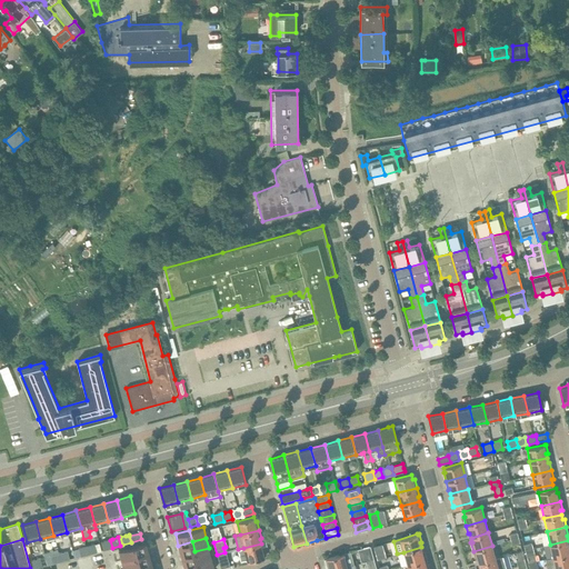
[(110,540),(101,542),(103,550),(112,548),(110,540)]
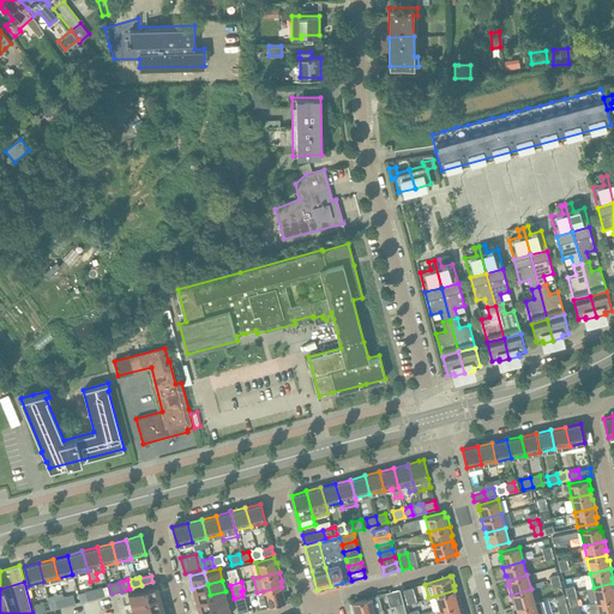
[(594,588),(596,602),(613,597),(613,588),(613,583),(594,588)]
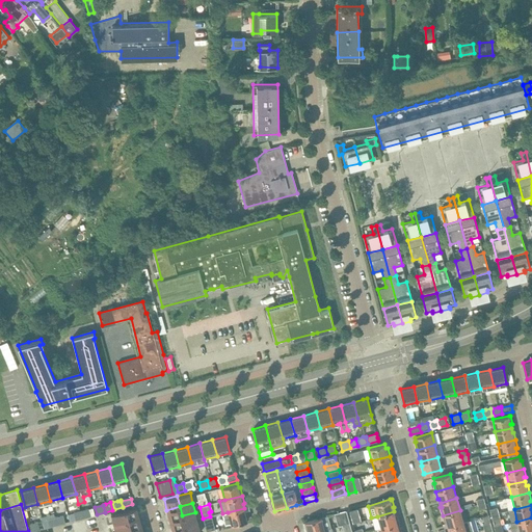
[(166,510),(169,520),(182,515),(180,506),(166,510)]
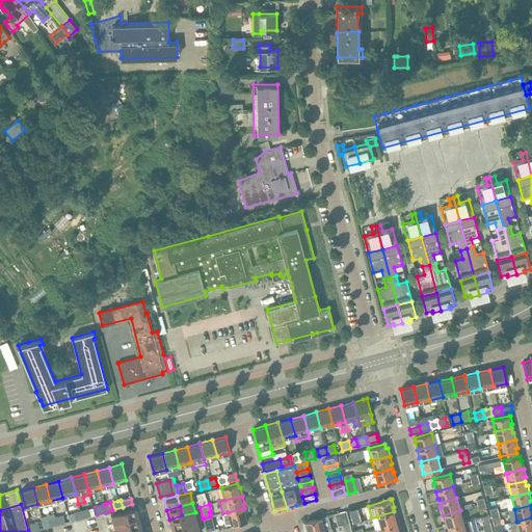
[(139,517),(136,507),(124,510),(127,521),(139,517)]
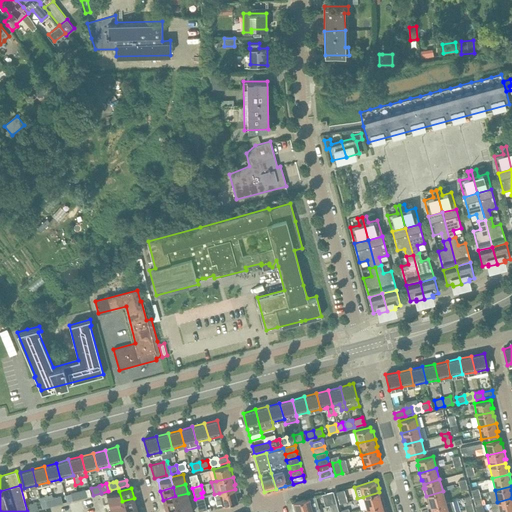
[(85,489),(77,491),(79,499),(87,497),(85,489)]
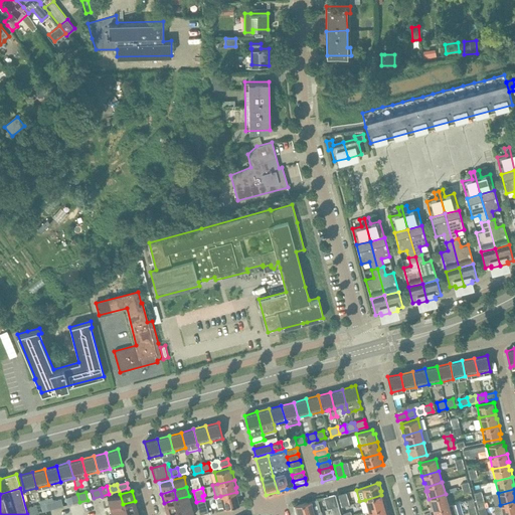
[(215,497),(214,497),(217,508),(223,507),(223,508),(239,503),(240,503),(238,495),(237,496),(236,492),(220,496),(215,497)]
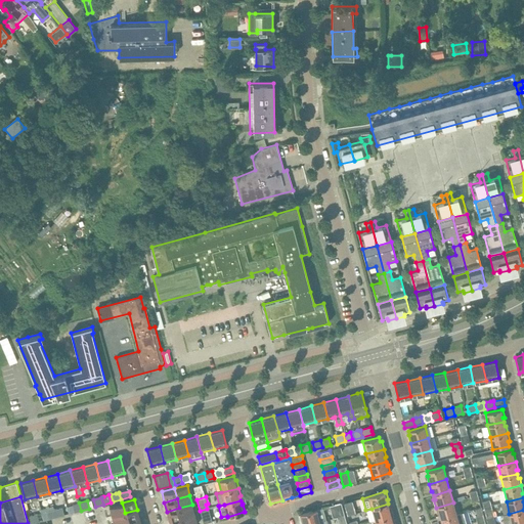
[(79,503),(73,505),(75,512),(79,511),(81,511),(79,503)]
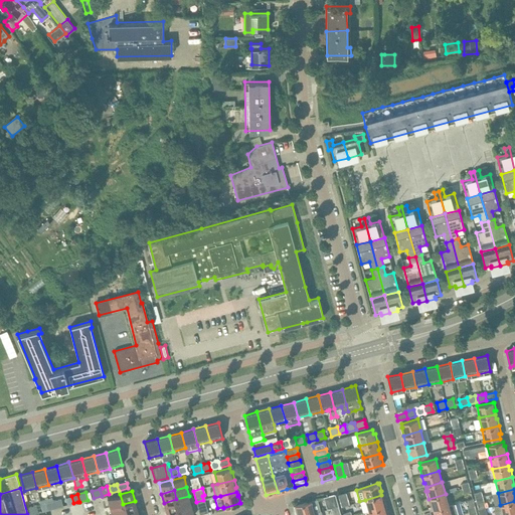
[(120,494),(107,497),(110,507),(123,504),(120,494)]
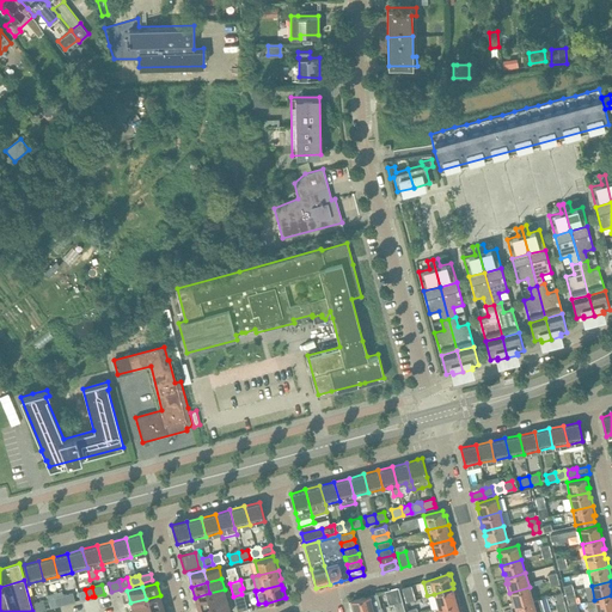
[(514,606),(533,600),(530,587),(509,593),(512,601),(513,601),(514,606)]
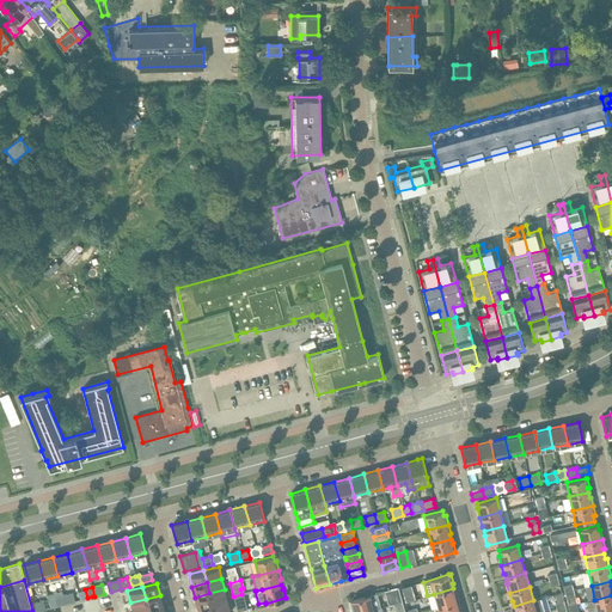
[(390,591),(385,592),(389,605),(393,604),(402,601),(398,588),(391,589),(390,591)]
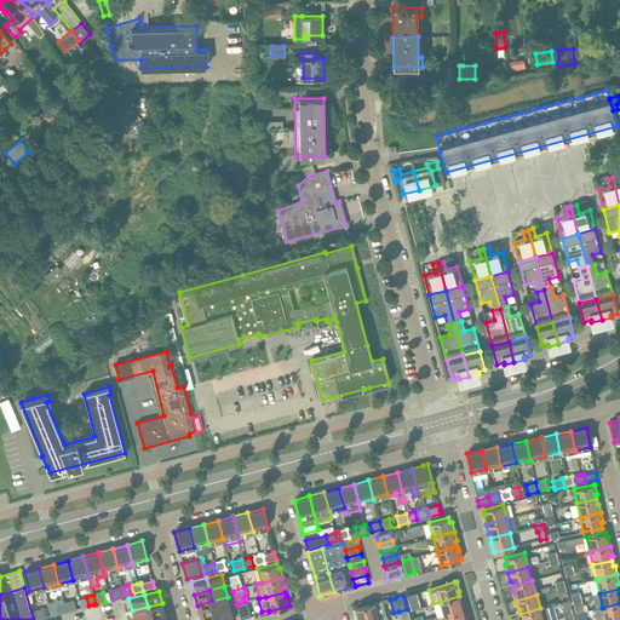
[(440,602),(443,615),(465,609),(461,601),(460,601),(459,596),(440,602)]
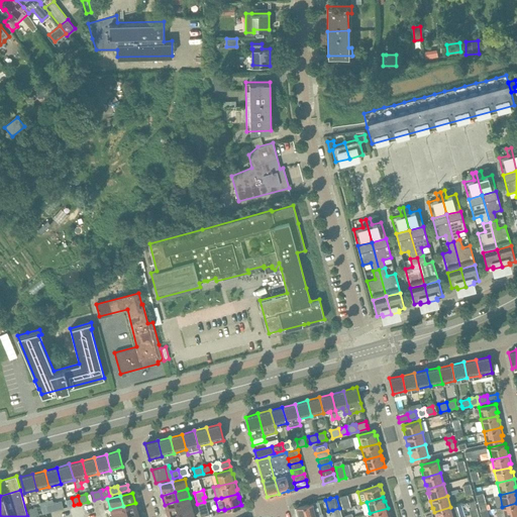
[(177,501),(180,511),(192,508),(190,498),(177,501)]
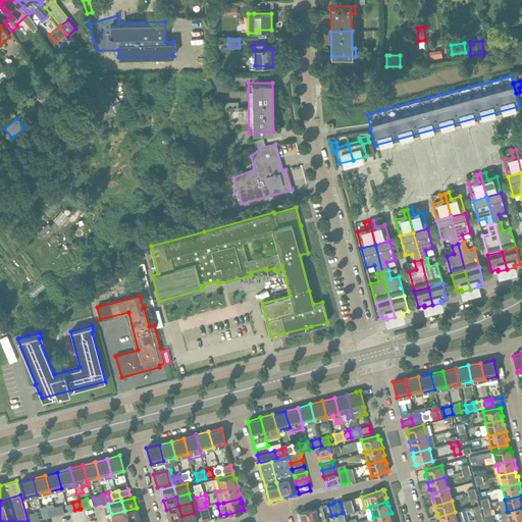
[(61,506),(54,508),(56,515),(63,513),(61,506)]
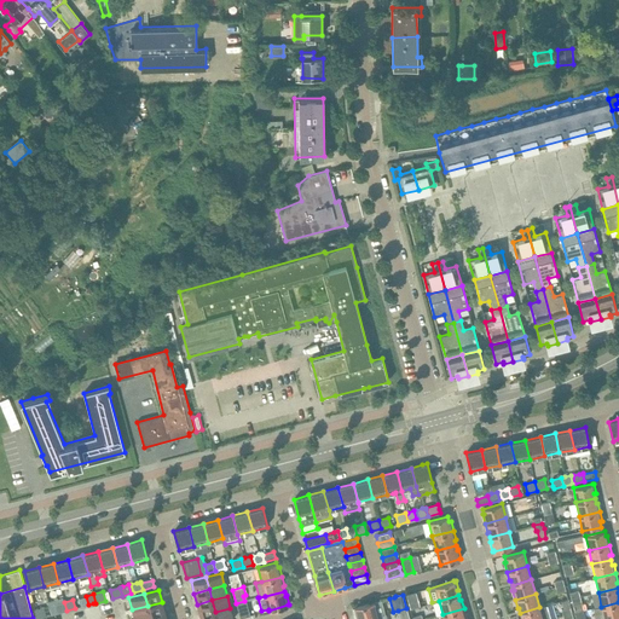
[(197,605),(200,615),(215,612),(212,600),(197,605)]
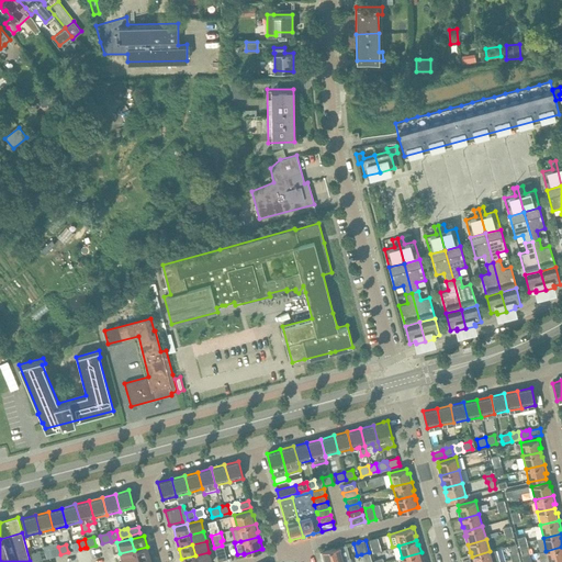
[(512,553),(509,553),(512,559),(519,557),(516,544),(509,547),(512,553)]
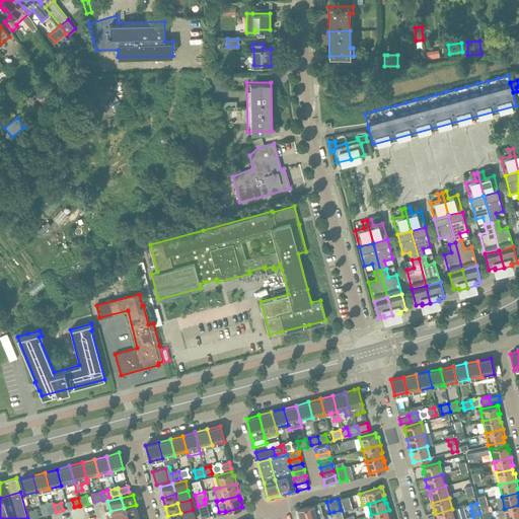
[(208,510),(206,504),(205,504),(198,506),(201,518),(210,516),(209,515),(208,510)]
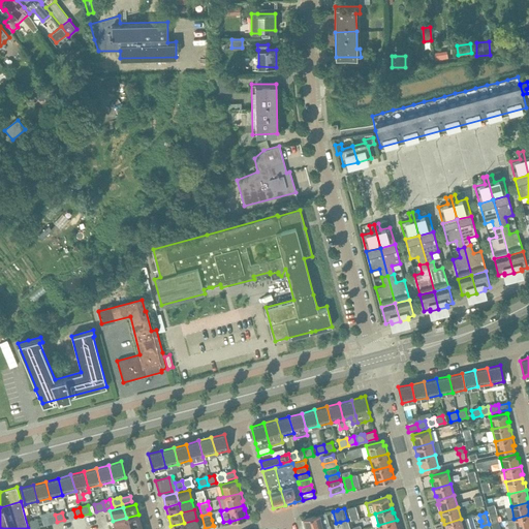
[(55,515),(47,517),(49,524),(57,522),(55,515)]
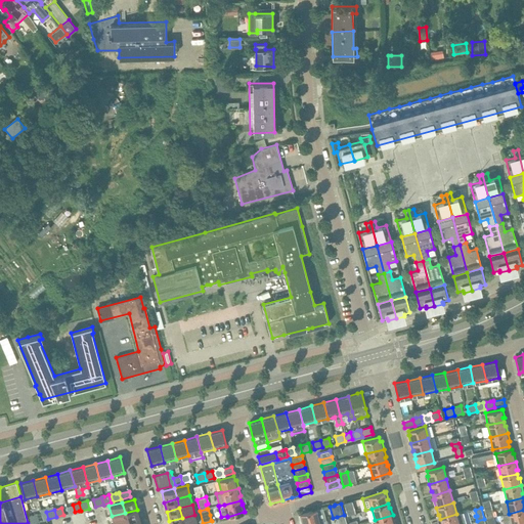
[(127,522),(140,519),(137,510),(125,513),(127,522)]
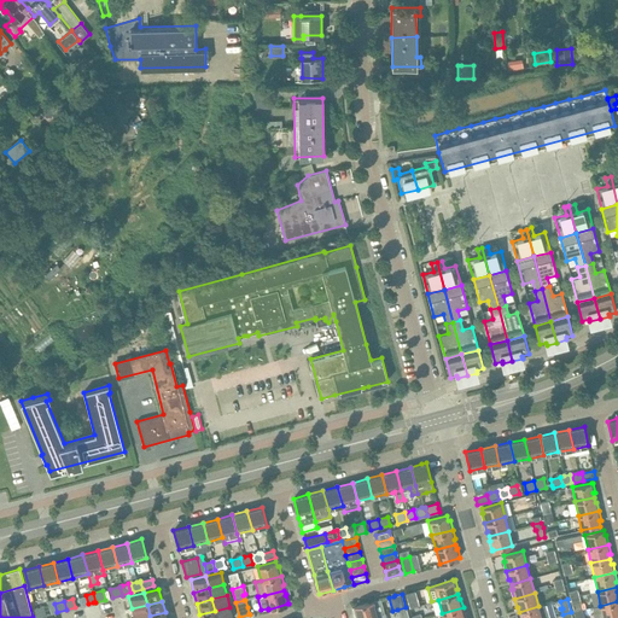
[(356,617),(367,617),(377,616),(373,601),(354,606),(354,607),(353,607),(355,617),(356,616),(356,617)]
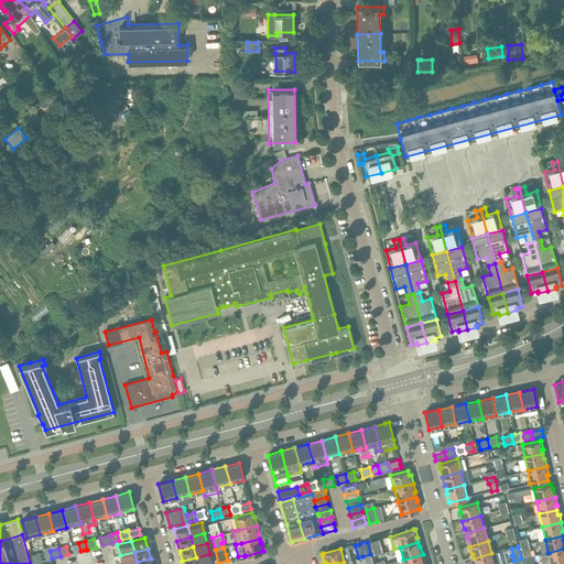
[(530,549),(522,551),(524,559),(531,556),(530,551),(530,549)]
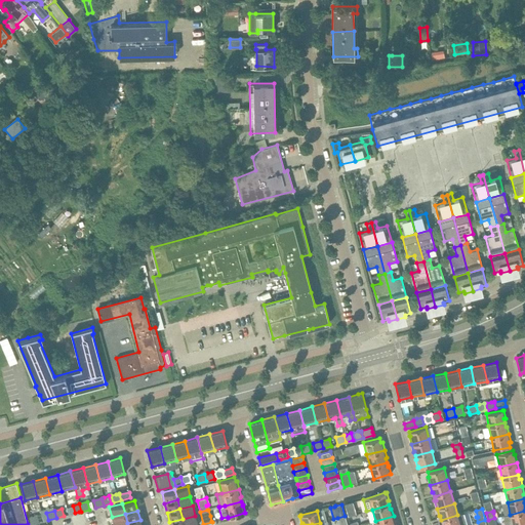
[(524,511),(510,515),(512,524),(518,524),(524,523),(524,511)]
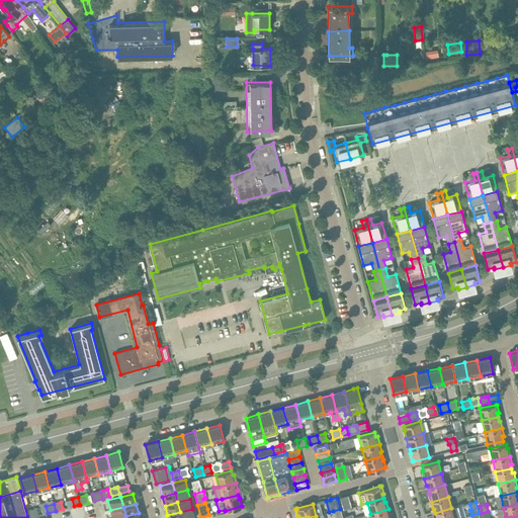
[(112,517),(119,517),(125,516),(123,507),(110,510),(112,517)]
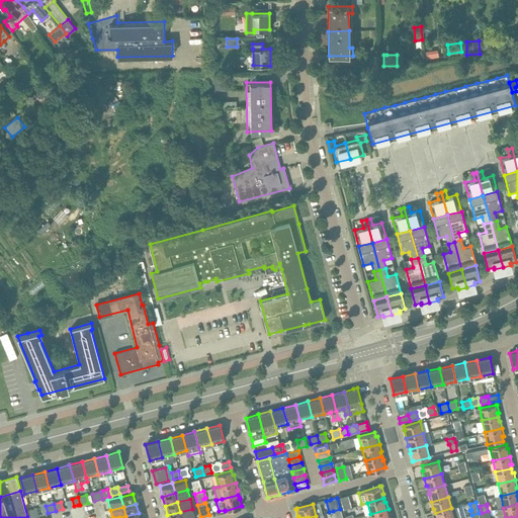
[(29,510),(28,510),(30,517),(38,516),(36,508),(29,510)]
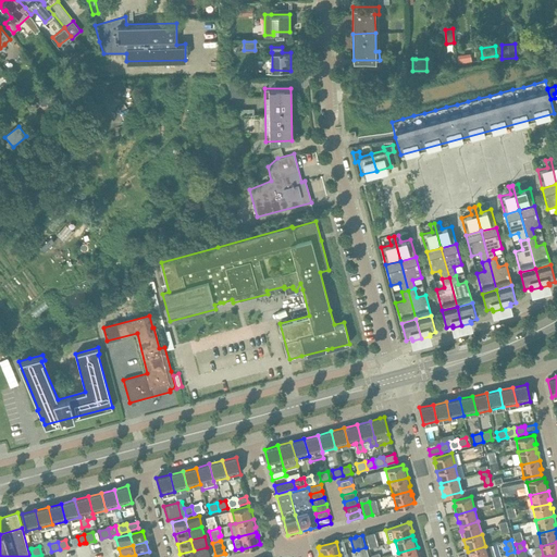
[(487,556),(485,546),(468,552),(469,556),(468,556),(487,556)]
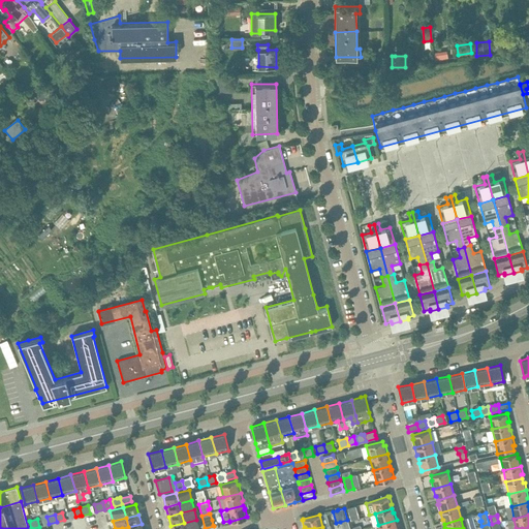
[(199,528),(196,520),(184,523),(185,528),(199,528)]
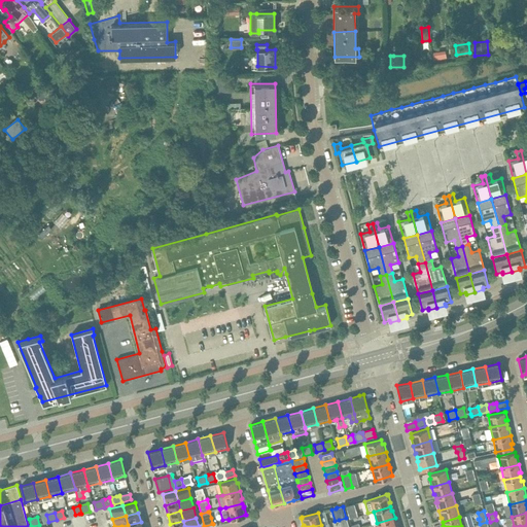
[(346,518),(339,520),(341,525),(341,526),(348,526),(348,523),(346,518)]
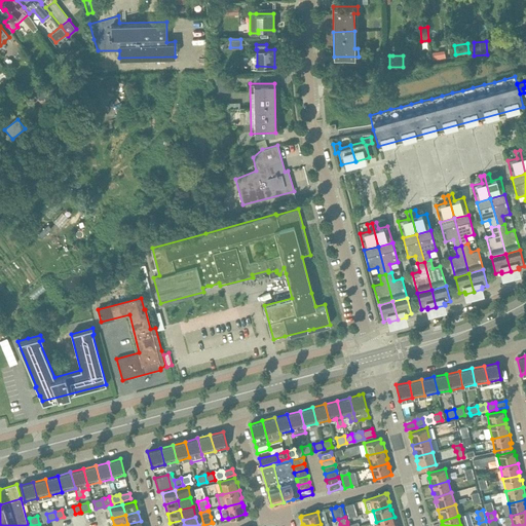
[(395,517),(376,522),(377,525),(395,525),(397,525),(395,517)]
